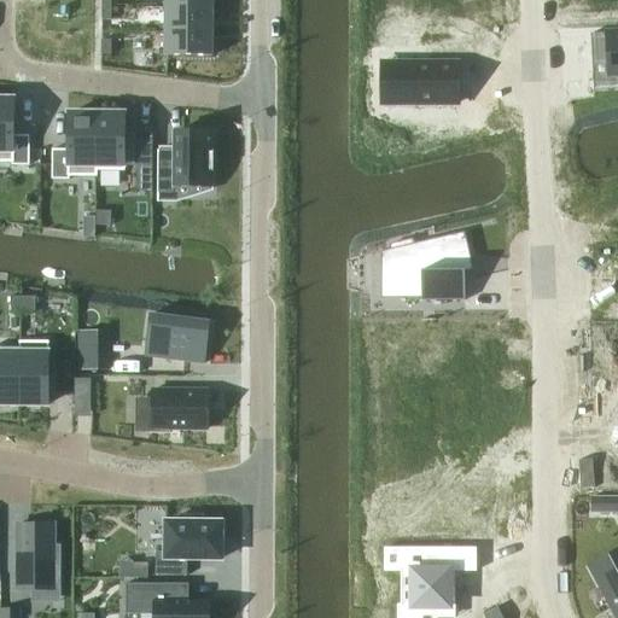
[(379,0),(380,28),(435,28),(435,0),(379,0)]
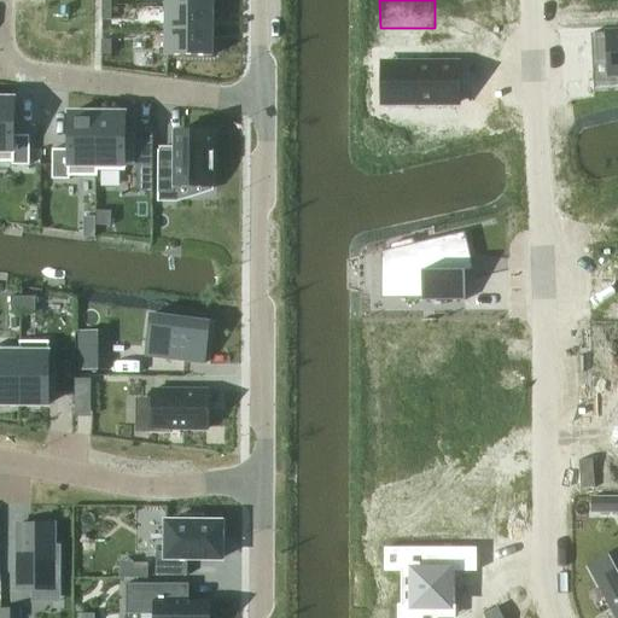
[(101,6),(101,21),(111,21),(111,6),(101,6)]
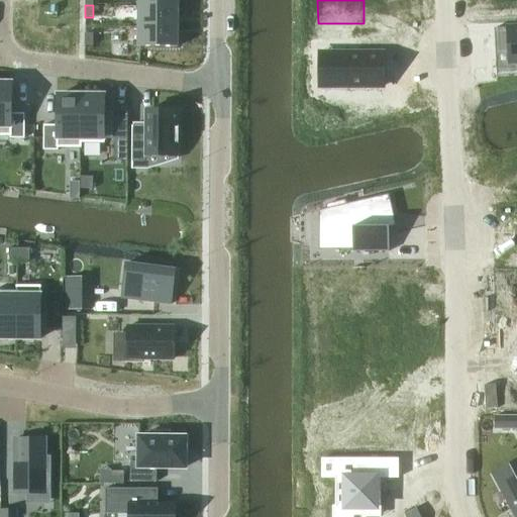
[(177,5),(137,5),(137,25),(177,25),(177,5)]
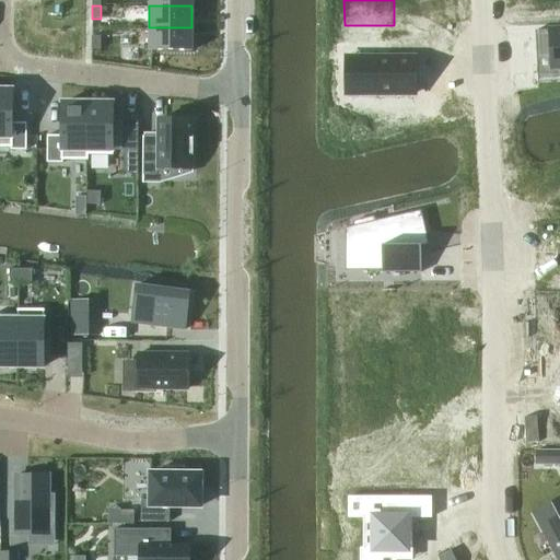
[(191,27),(149,27),(149,51),(191,51),(191,27)]
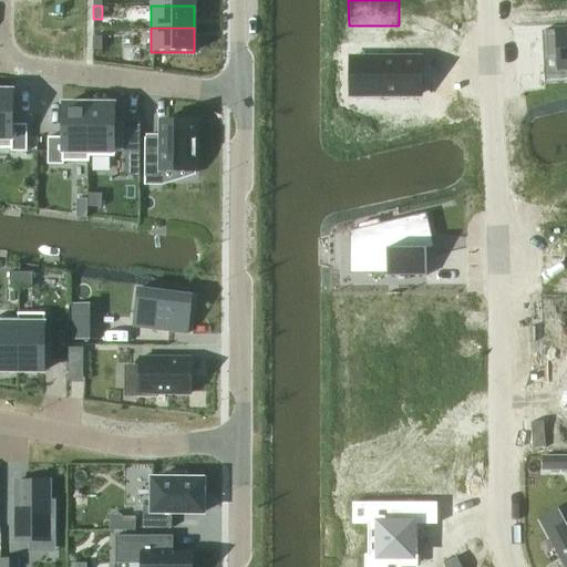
[(557,34),(542,35),(543,58),(558,57),(559,70),(566,69),(566,29),(557,30),(557,34)]
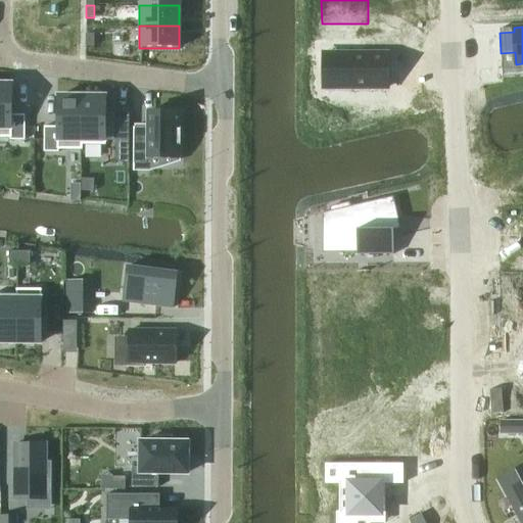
[(86,34),(86,46),(94,46),(94,34),(86,34)]
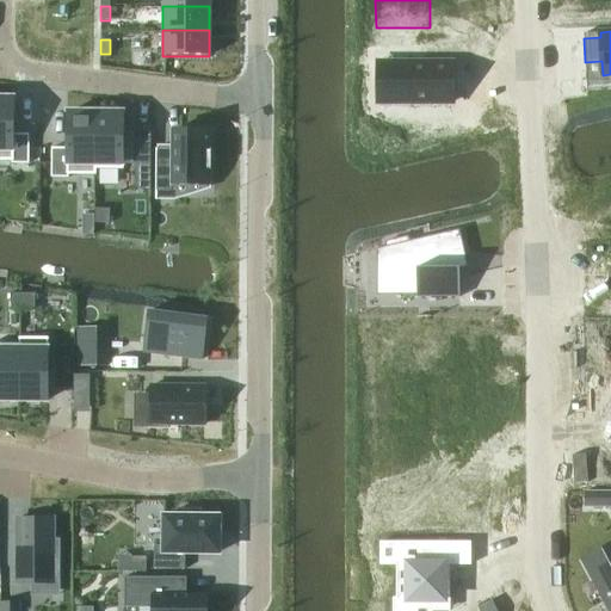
[(390,62),(390,103),(452,103),(452,62),(390,62)]
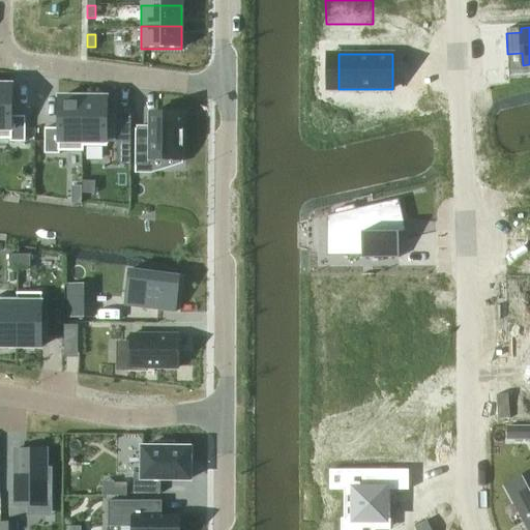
[(0,85),(0,139),(9,140),(9,142),(25,142),(25,117),(11,116),(11,86),(0,85)]
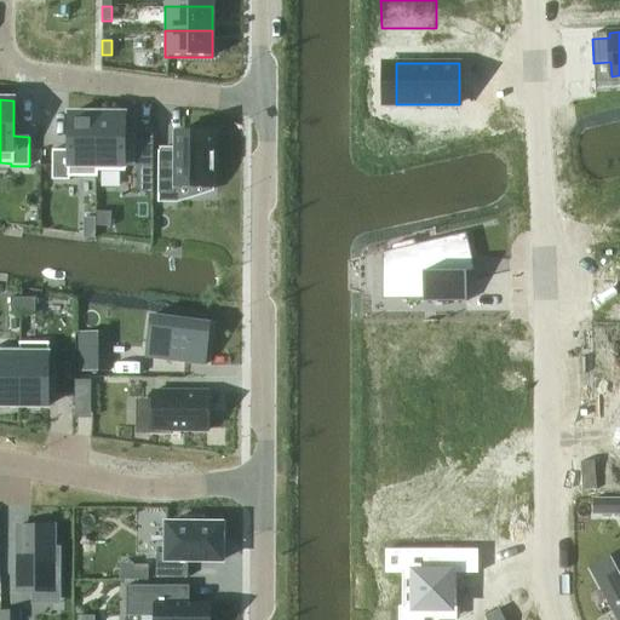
[(52,150),(52,181),(69,181),(69,177),(96,177),(96,115),(68,114),(68,150),(52,150)]
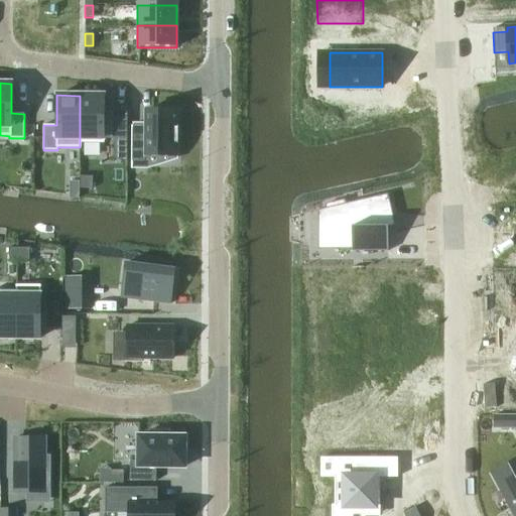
[(80,96),(80,147),(81,147),(81,143),(104,143),(104,96),(80,96)]
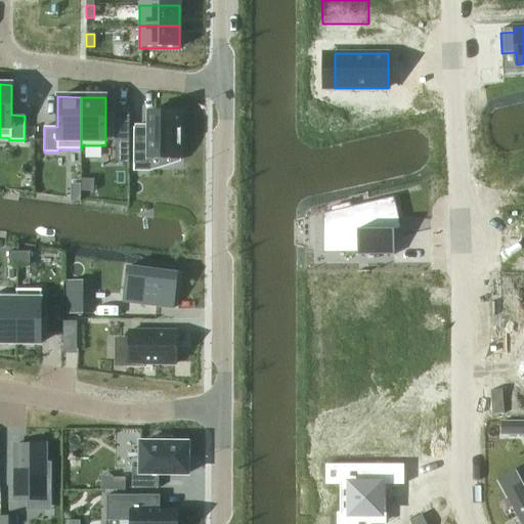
[(179,159),(179,112),(147,112),(147,129),(133,129),(133,165),(148,165),(148,159),(179,159)]
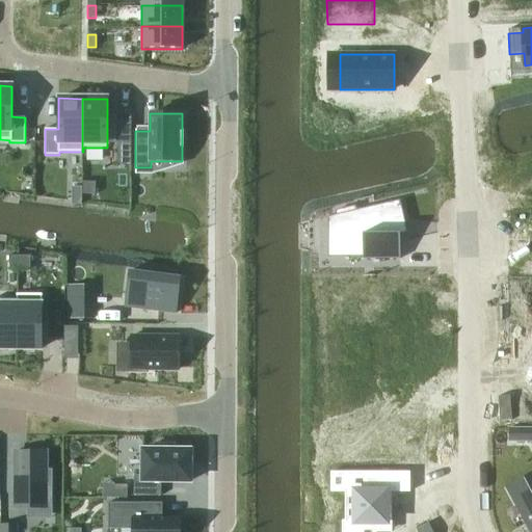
[(337,209),(337,242),(347,242),(347,256),(364,256),(364,258),(402,258),(402,217),(406,217),(401,198),(357,209),(356,205),(337,209)]
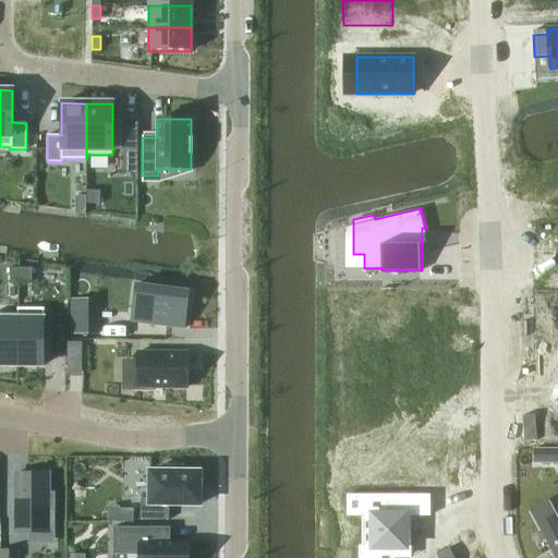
[(19,268),(19,281),(32,281),(32,268),(19,268)]
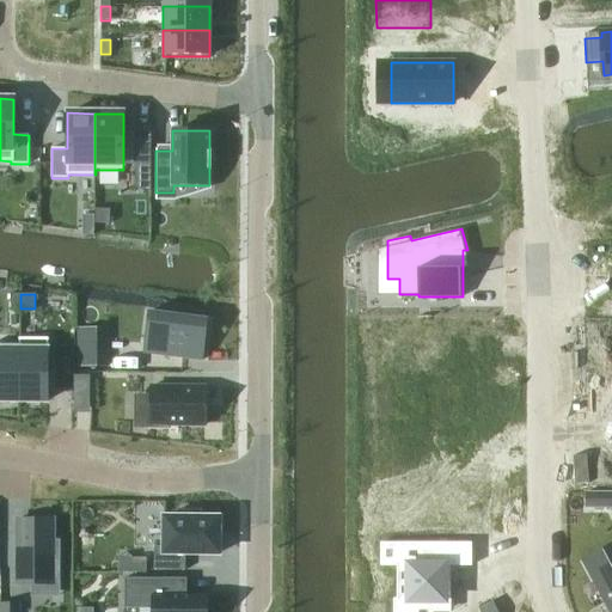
[(148,312),(144,343),(182,348),(181,357),(202,360),(208,319),(148,312)]
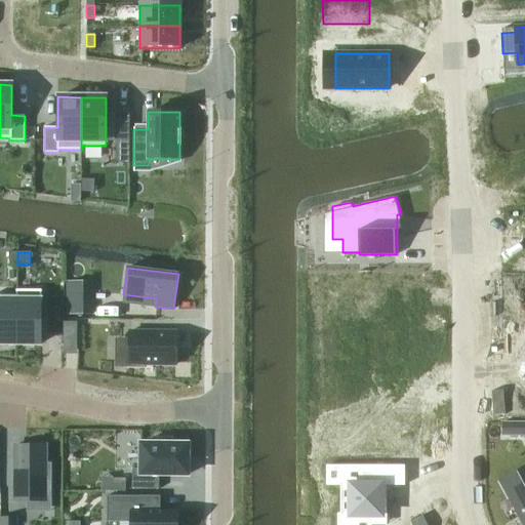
[(0,294),(0,342),(16,344),(16,290),(15,290),(15,295),(0,294)]
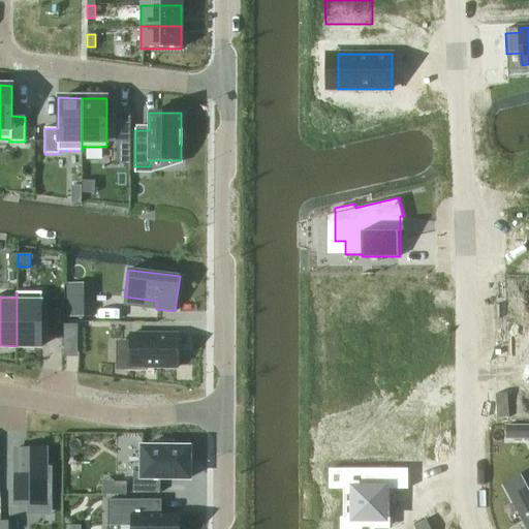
[(17,292),(17,346),(41,346),(41,292),(17,292)]
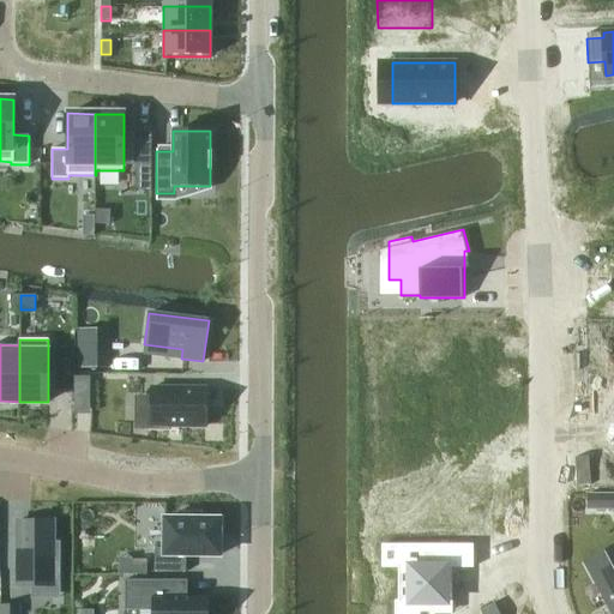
[(78,341),(78,366),(107,366),(107,341),(78,341)]
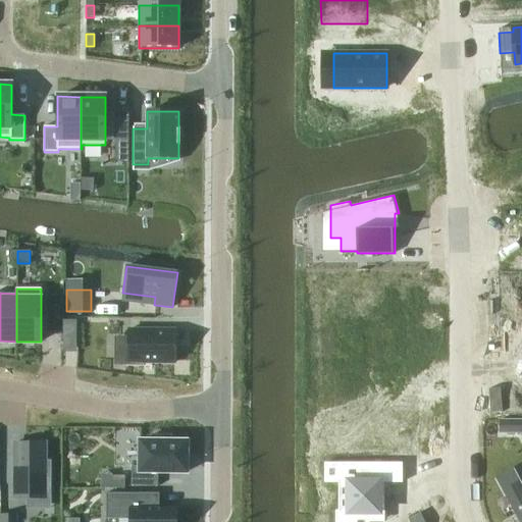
[(63,320),(63,335),(76,335),(76,320),(63,320)]
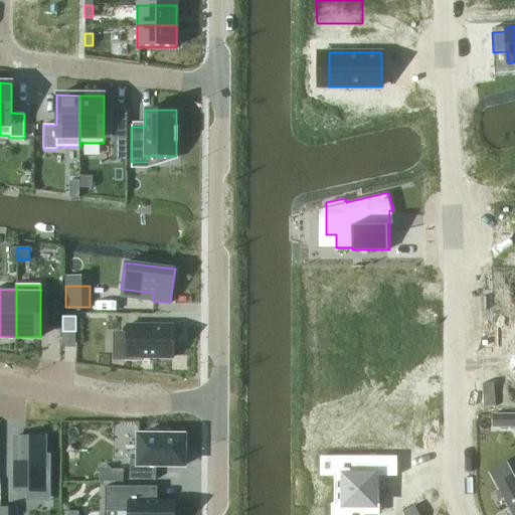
[(124,336),(123,359),(140,360),(140,357),(173,357),(173,356),(172,356),(172,328),(173,328),(173,326),(126,326),(126,327),(128,327),(128,336),(124,336)]
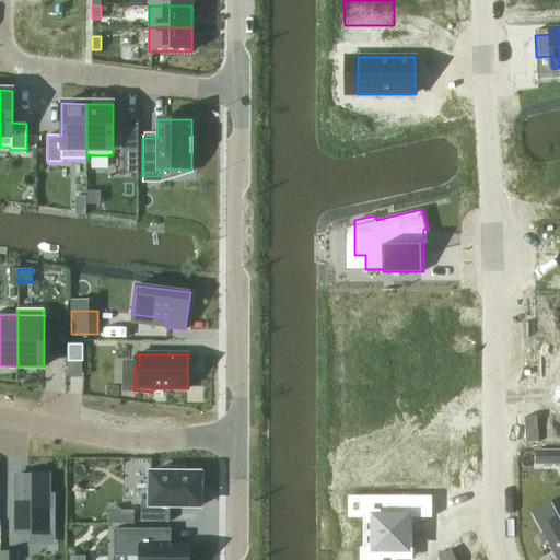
[(345,420),(345,445),(394,445),(394,420),(345,420)]
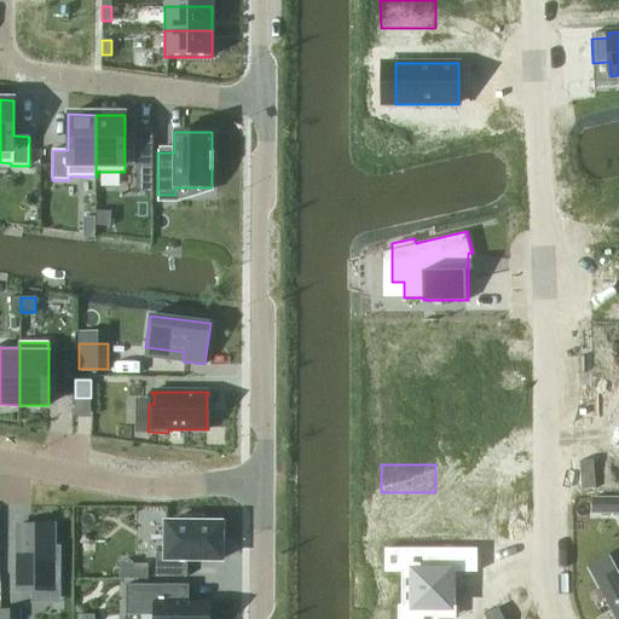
[(381,492),(381,521),(435,521),(435,492),(381,492)]
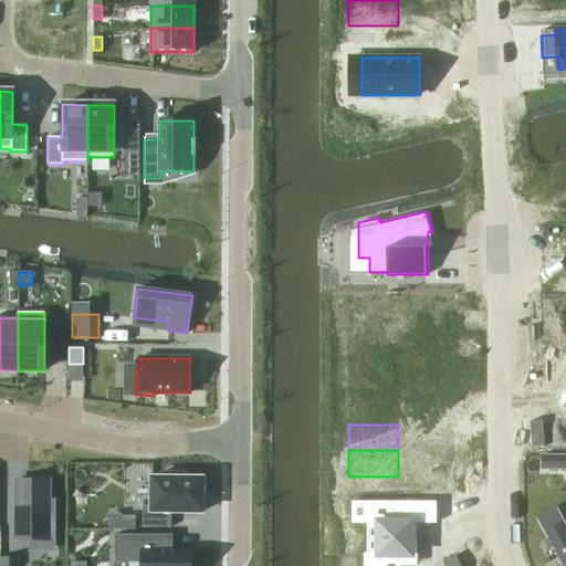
[(565,469),(565,454),(542,456),(542,470),(565,469)]
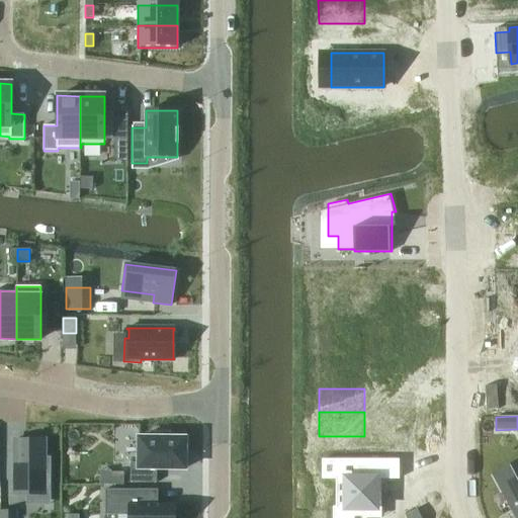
[(131,461),(130,482),(157,483),(157,468),(185,468),(185,438),(169,438),(169,432),(155,432),(155,438),(139,437),(139,462),(131,461)]
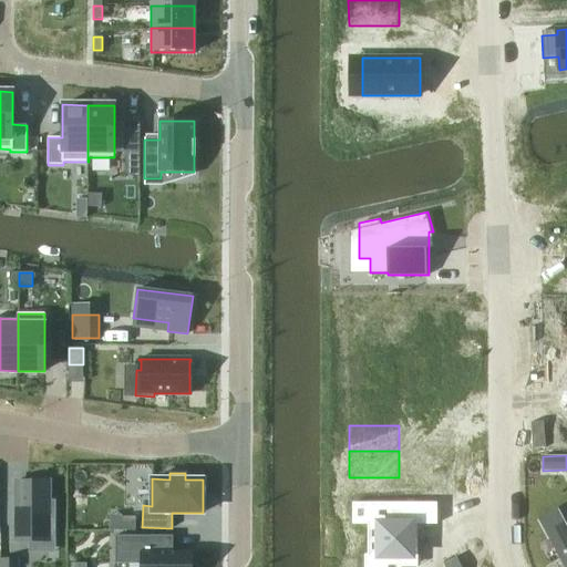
[(14,482),(14,540),(49,540),(49,522),(54,522),(54,501),(49,501),(49,482),(14,482)]
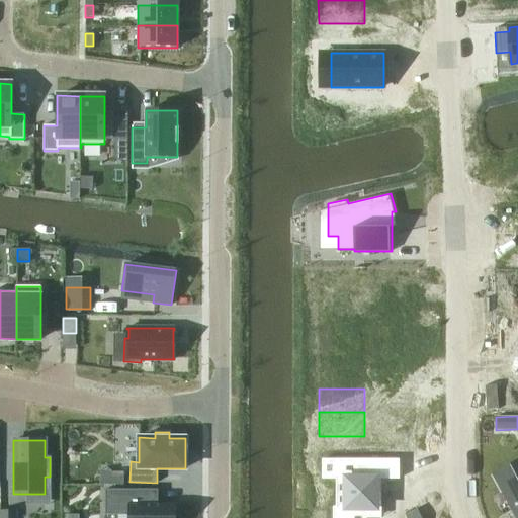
[(319,458),(319,478),(342,478),(342,506),(330,506),(329,517),(362,517),(373,517),(373,478),(396,478),(396,458),(319,458)]
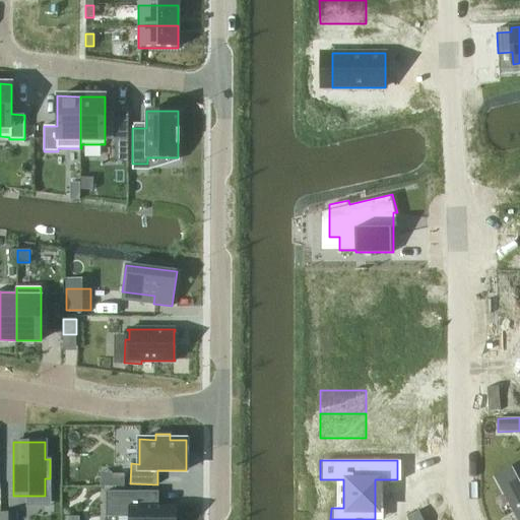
[(123,486),(123,475),(111,475),(111,486),(123,486)]
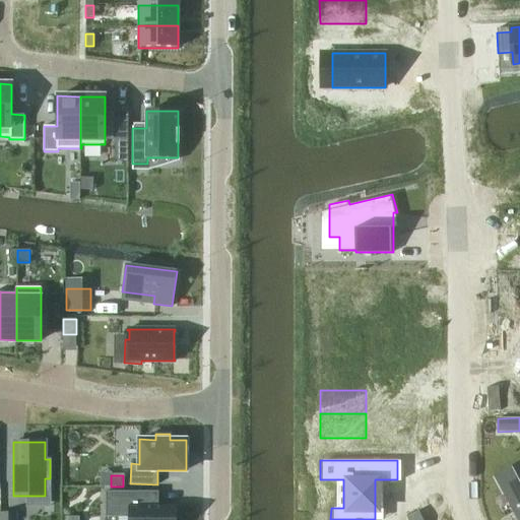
[(519,519),(519,475),(502,486),(519,519)]
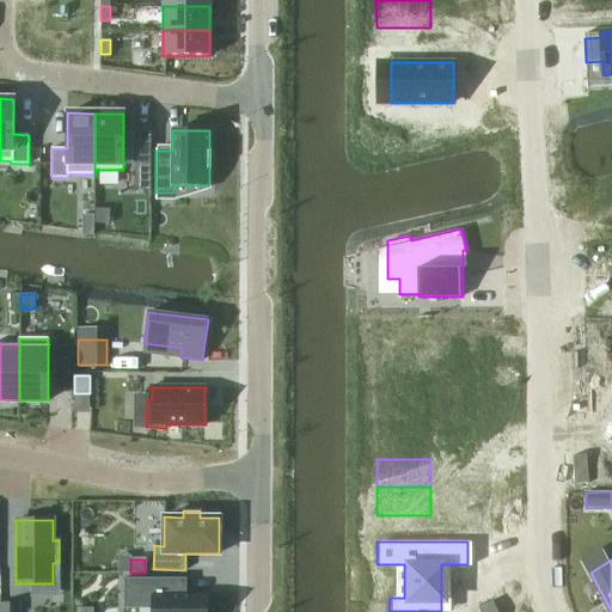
[(123,579),(123,609),(151,609),(151,611),(207,611),(208,595),(178,595),(178,579),(123,579)]
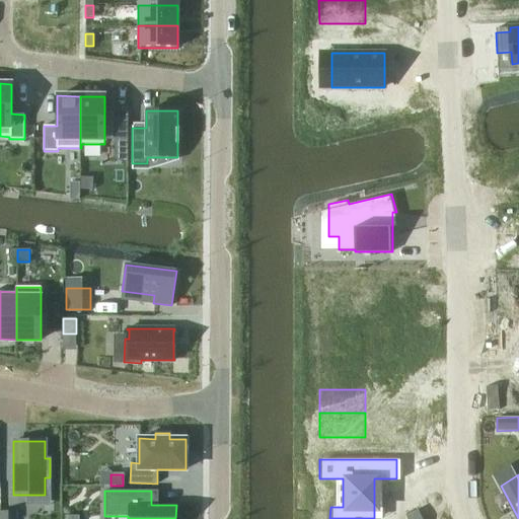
[(422,518),(417,510),(406,516),(408,518),(422,518)]
